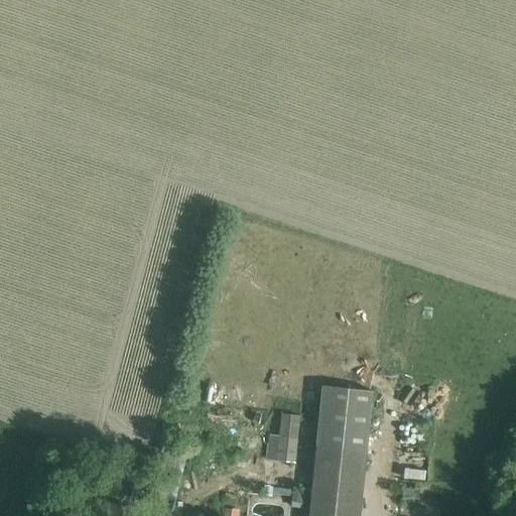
[(241,404),(248,391),(235,384),(228,397),(241,404)]
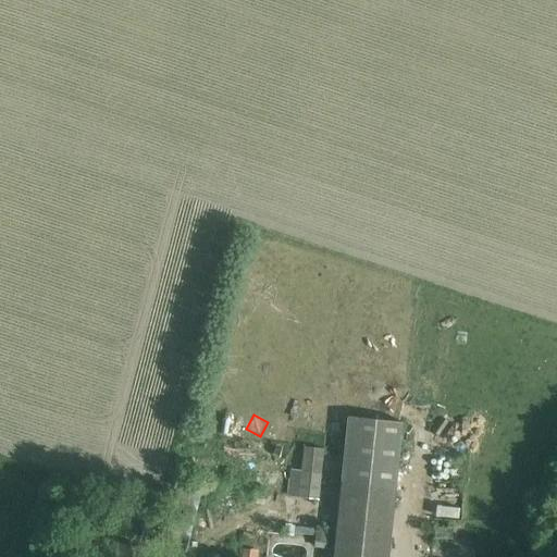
[(342,482),(337,531),(314,529),(313,542),(335,544),(334,556),(387,556),(395,487),(398,450),(346,445),(343,482),(342,482)]
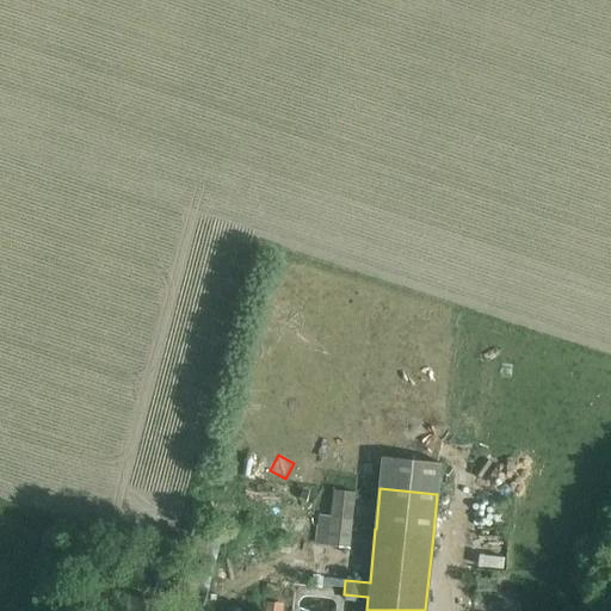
[(316,517),(314,544),(347,547),(352,492),(331,491),(328,518),(316,517)]
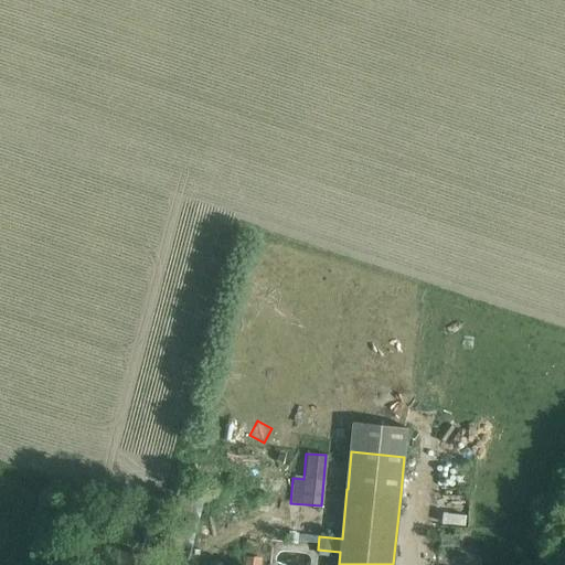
[(478,476),(482,483),(491,479),(487,471),(478,476)]
